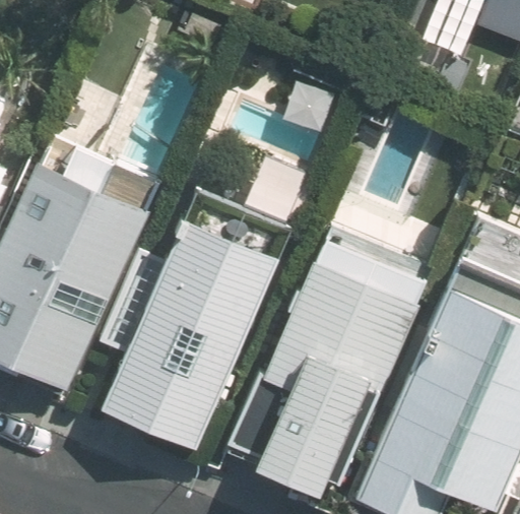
[(519,0),(425,0),(408,39),(457,60),(474,22),(519,41),(519,0)]
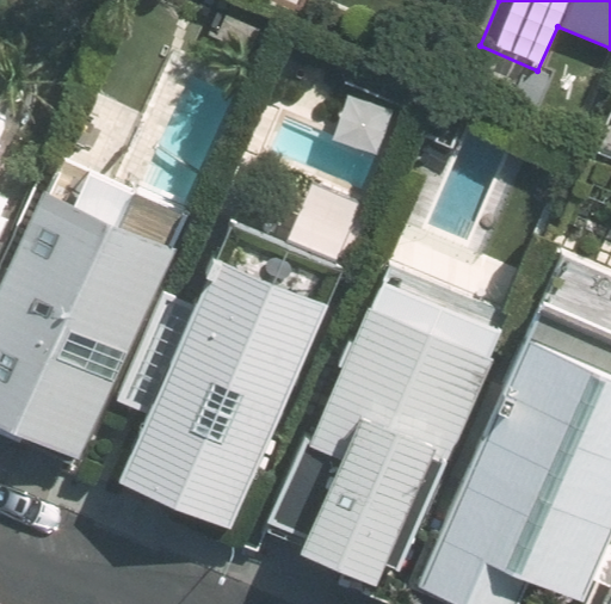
[(550,81),(525,69),(512,103),(537,115),(550,81)]
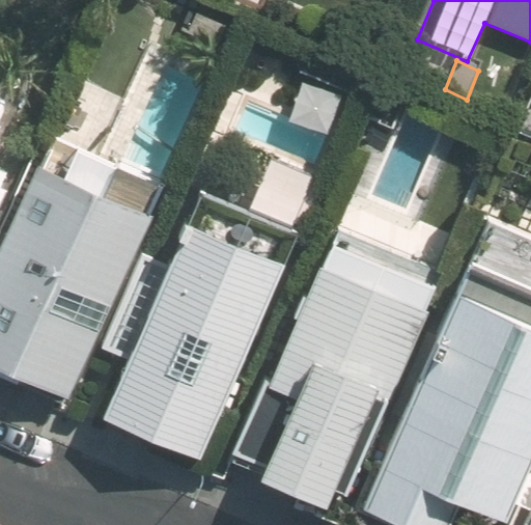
[(0,164),(0,137),(9,115),(0,110),(0,200),(14,171),(0,164)]
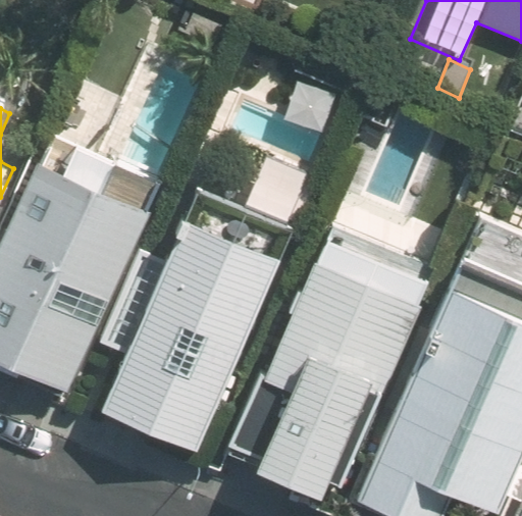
[(0,364),(66,394),(159,187),(55,140),(43,170),(36,166),(0,245),(0,364)]
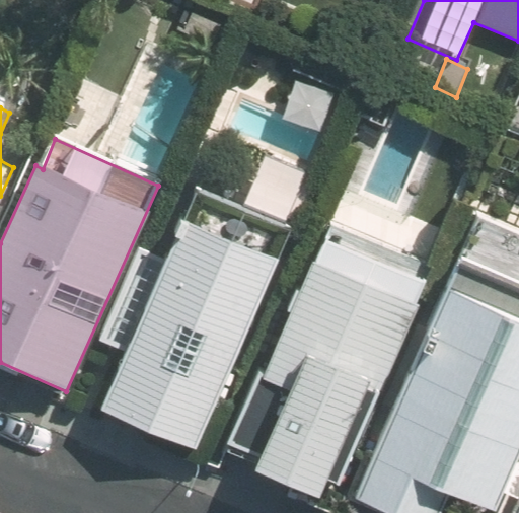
[(201,424),(208,427),(283,258),(190,215),(169,262),(165,259),(103,396),(149,417),(151,411),(198,431),(201,424)]
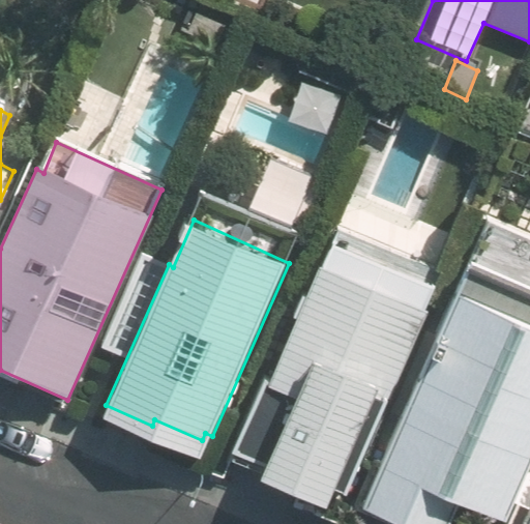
[(435,293),(333,250),(273,390),(261,385),(232,453),(267,468),(261,482),(326,508),(333,494),(347,500),(435,293)]
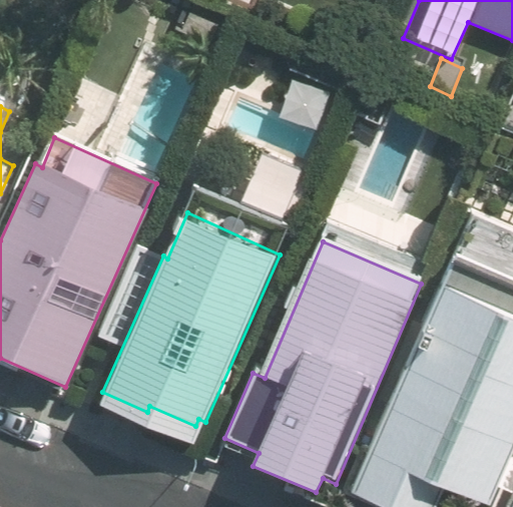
[(512,277),(457,254),(356,491),(392,506),(440,506),(450,484),(497,504),(512,466),(512,277)]
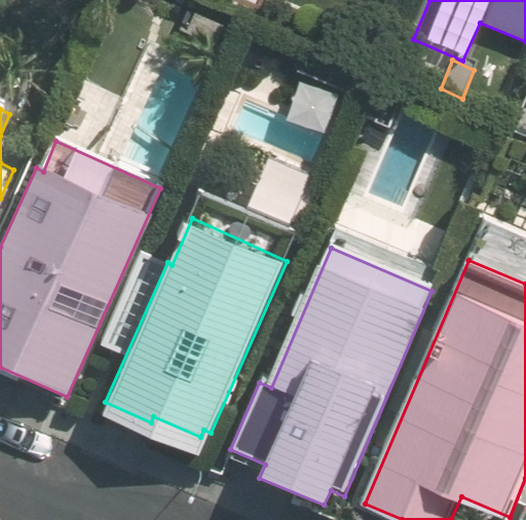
All buildings are outlined.
